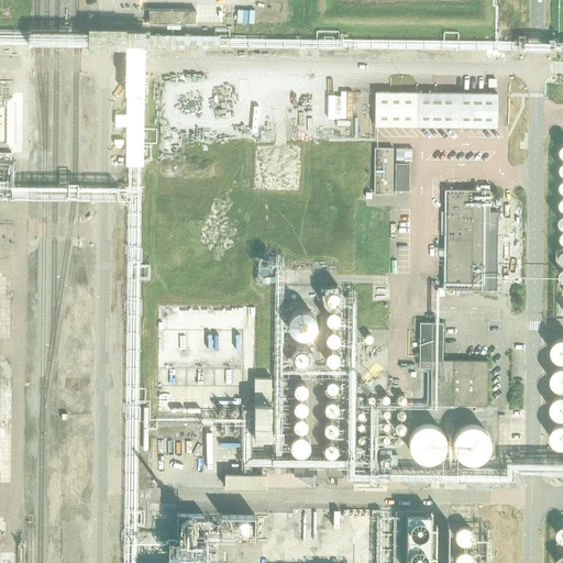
[(196,24),(196,11),(148,10),(148,23),(196,24)]
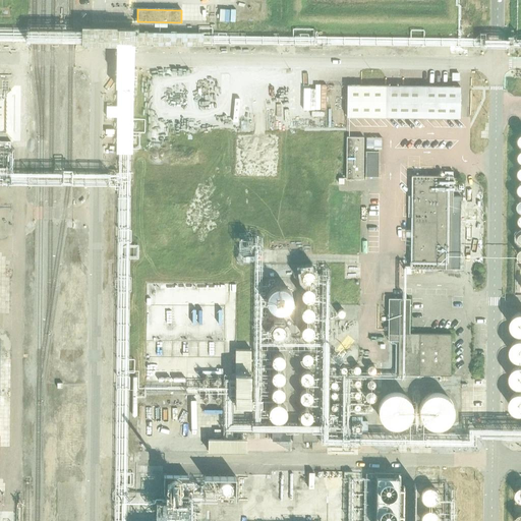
[(167,41),(168,32),(141,30),(140,39),(167,41)]
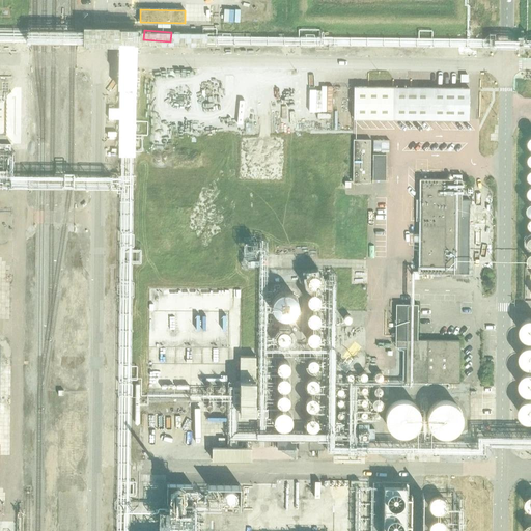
[(182,32),(182,42),(202,42),(202,32),(182,32)]
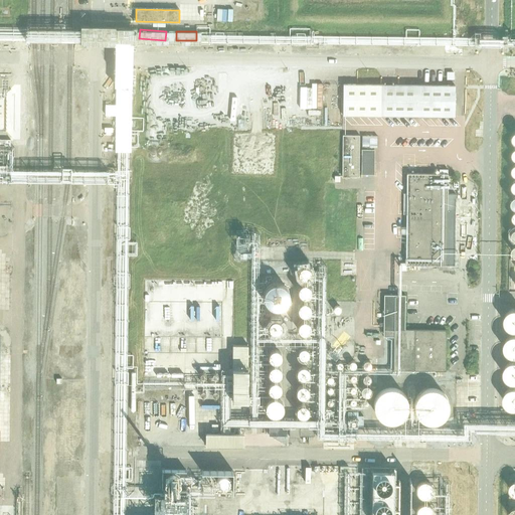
[(343,84),(343,115),(454,116),(455,86),(343,84)]
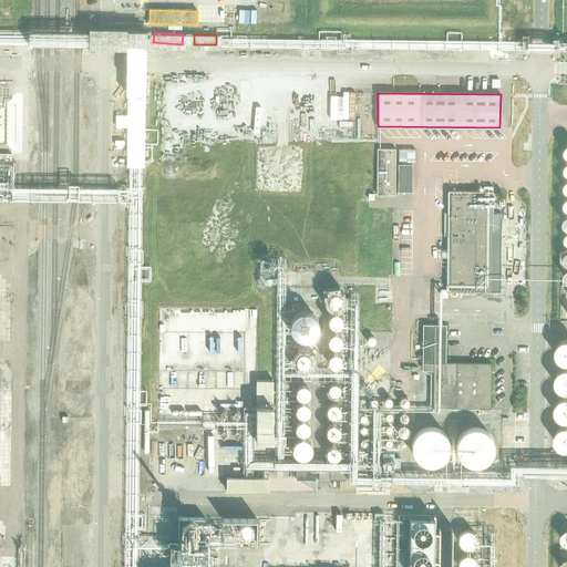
[(395,150),(377,148),(377,195),(395,195),(395,150)]
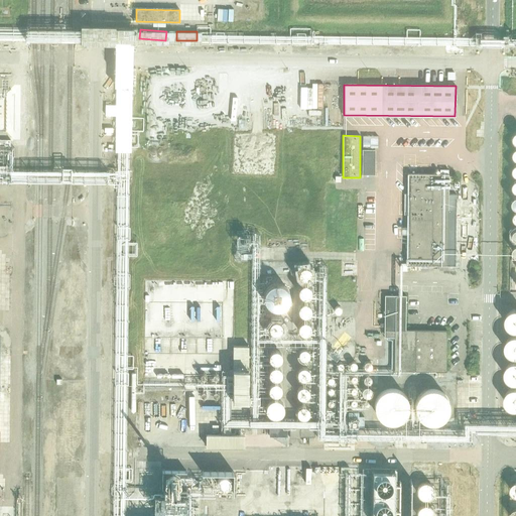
[(406,265),(447,266),(447,223),(448,223),(448,215),(447,215),(447,210),(456,210),(456,195),(448,195),(448,174),(407,173),(407,194),(404,194),(404,215),(407,215),(406,265)]
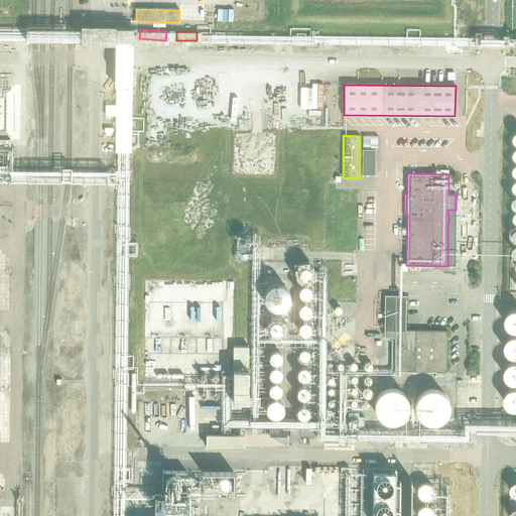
[(306,278),(307,278),(308,278),(309,278),(310,277),(311,277),(311,276),(312,275),(312,274),(312,273),(312,272),(312,271),(311,270),(310,270),(310,269),(309,269),(308,269),(307,269),(306,269),(305,269),(304,270),(303,270),(303,271),(303,272),(302,273),(302,274),(303,275),(303,276),(304,277),(305,278),(306,278)]
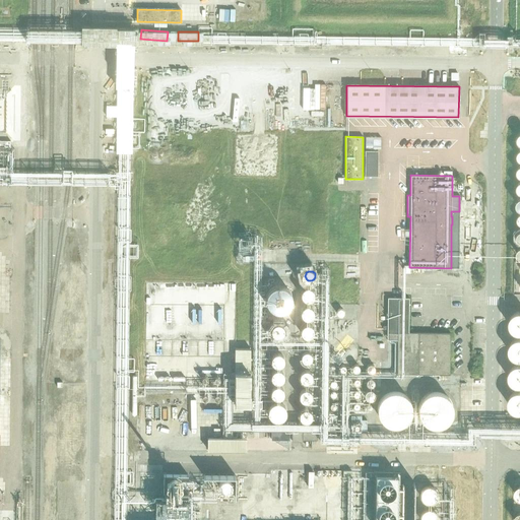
[(268,307),(270,309),(272,311),(273,312),(275,313),(278,314),(281,314),(283,314),(285,313),(288,312),(289,311),(291,309),(293,306),(294,304),(294,301),(294,299),(294,296),(291,294),(290,291),(288,289),(285,287),(283,287),(280,287),(277,287),(275,288),(272,289),(271,291),(269,294),(268,296),(267,299),(267,302),(267,304),(268,307)]
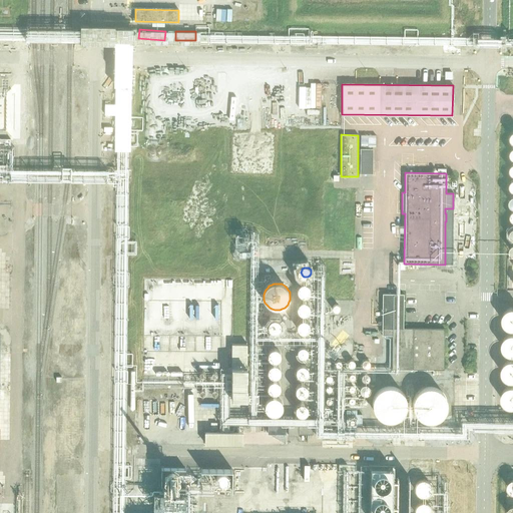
[(305,296),(306,296),(307,296),(308,295),(309,295),(310,294),(311,293),(311,292),(311,291),(311,290),(311,289),(310,289),(310,288),(309,287),(308,286),(307,286),(306,286),(305,286),(304,287),(303,287),(302,288),(302,289),(301,290),(301,291),(301,292),(302,293),(302,294),(303,294),(304,295),(305,296)]
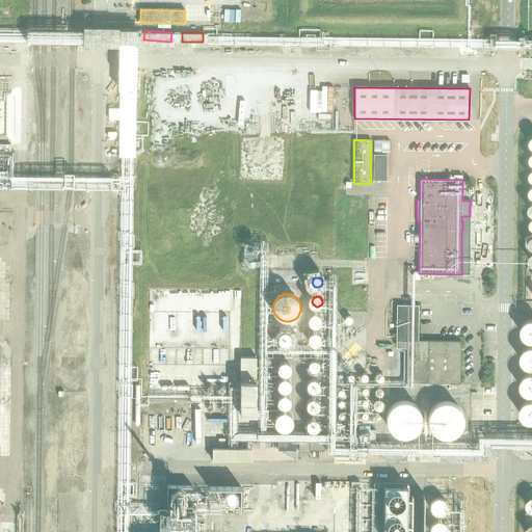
[(396,348),(406,348),(405,382),(459,383),(460,341),(418,340),(418,304),(396,304),(396,334),(392,334),(392,337),(396,337),(396,348)]
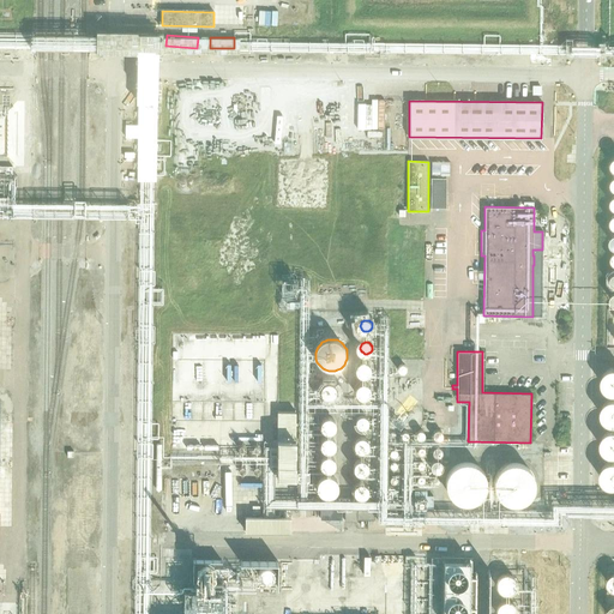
[(365,374),(366,375),(367,375),(367,374),(368,374),(369,374),(371,373),(372,372),(372,371),(372,369),(372,368),(372,367),(371,366),(369,365),(368,363),(367,363),(366,363),(365,363),(363,365),(362,365),(361,366),(361,367),(360,368),(360,369),(360,371),(361,372),(361,373),(362,373),(363,374),(365,374)]
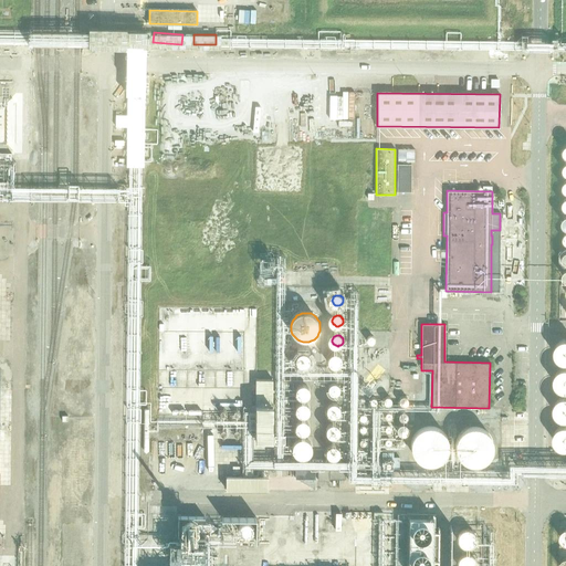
[(565,339),(564,341),(562,341),(559,343),(557,346),(556,347),(556,350),(557,354),(558,357),(561,359),(563,360),(565,360),(565,339)]
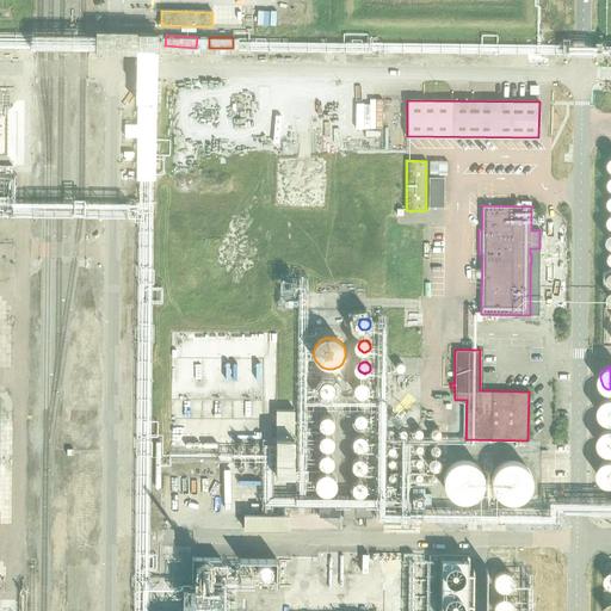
[(327,394),(328,394),(329,394),(331,394),(332,394),(332,393),(333,392),(334,392),(334,390),(334,389),(334,388),(334,387),(334,386),(333,384),(333,383),(332,383),(331,382),(329,382),(328,382),(327,382),(326,383),(325,384),(323,386),(323,387),(323,388),(323,389),(323,390),(325,392),(325,393),(326,393),(327,394)]
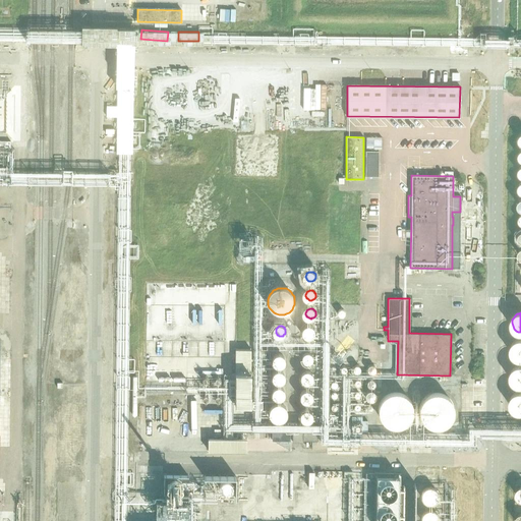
[(308,336),(309,337),(310,336),(311,336),(312,336),(313,336),(313,335),(314,334),(315,333),(315,332),(315,331),(314,330),(314,329),(313,329),(313,328),(312,327),(311,327),(310,327),(309,327),(308,327),(307,327),(307,328),(306,329),(305,329),(305,330),(305,332),(305,333),(305,334),(306,334),(306,335),(307,336),(308,336)]
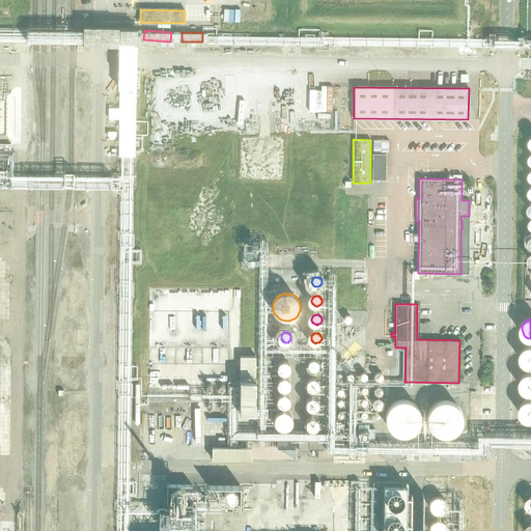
[(325,362),(326,354),(314,353),(313,360),(325,362)]
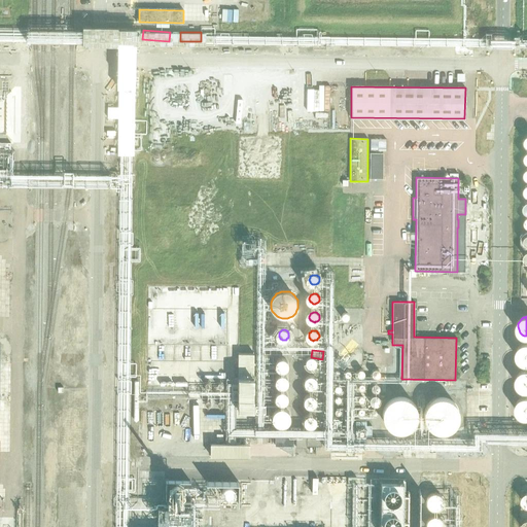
[(282,371),(283,371),(284,371),(285,371),(286,370),(287,370),(287,369),(288,369),(288,367),(288,366),(289,365),(289,364),(288,363),(287,362),(287,361),(286,361),(285,360),(284,360),(283,360),(282,360),(281,361),(280,362),(279,363),(279,364),(279,365),(279,366),(279,367),(280,369),(281,370),(282,371)]
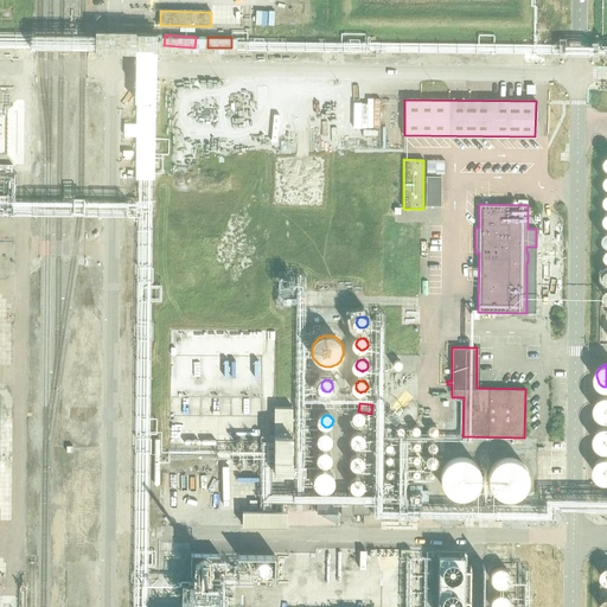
[(363,426),(364,425),(365,423),(365,422),(365,421),(365,420),(365,419),(364,417),(364,416),(363,416),(362,415),(360,415),(359,415),(358,415),(357,416),(356,416),(355,417),(355,419),(355,420),(355,421),(355,422),(355,423),(355,425),(356,425),(357,426),(358,427),(359,427),(360,427),(362,427),(363,426)]
